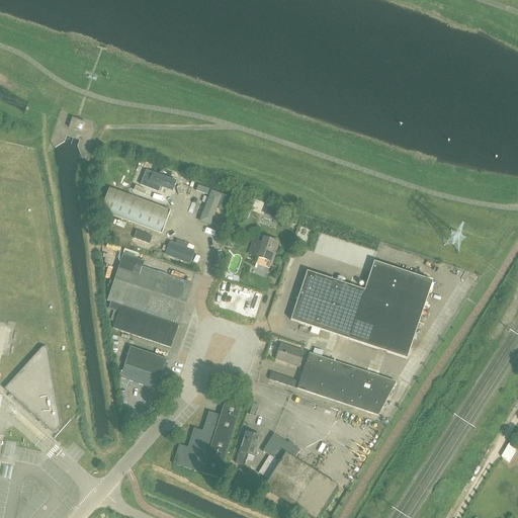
[(69,128),(82,133),(86,122),(73,117),(69,128)]
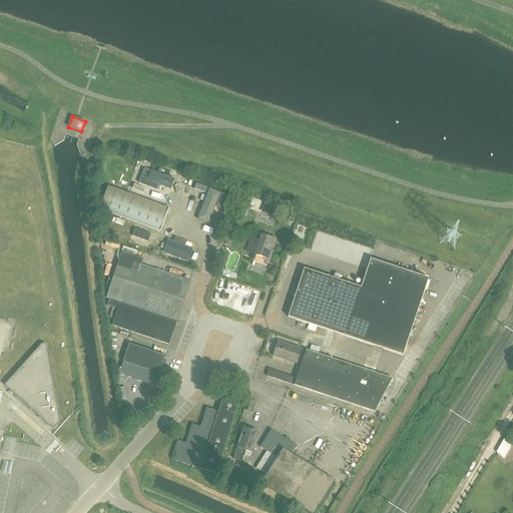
[(144,168),(138,183),(157,189),(159,184),(171,189),(174,178),(151,170),(150,170),(144,168)]
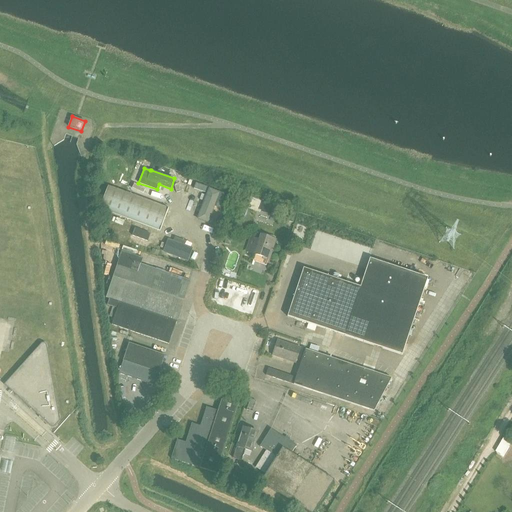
[(207,187),(196,183),(193,189),(205,193),(207,187)]
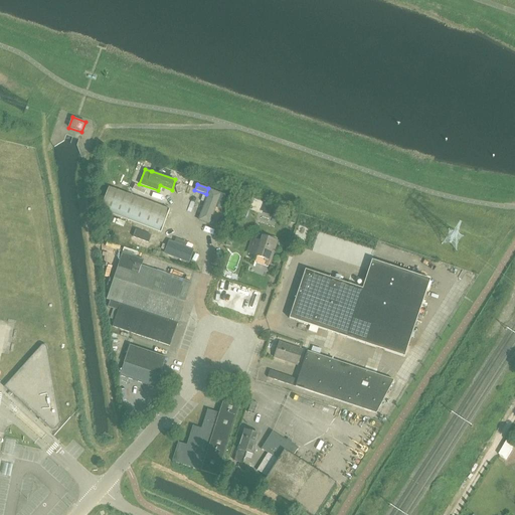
[(101,209),(106,211),(161,232),(170,209),(109,187),(101,209)]
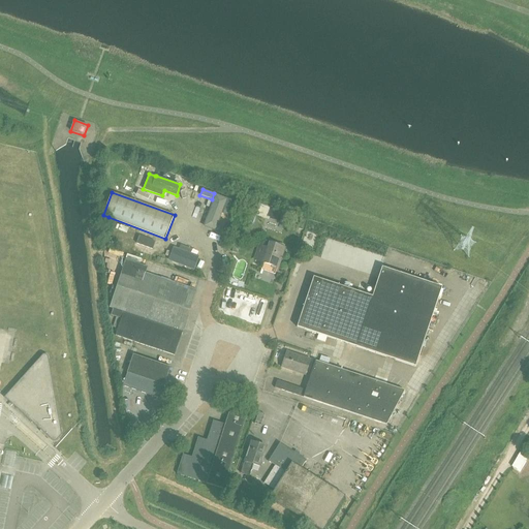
[(221,212),(226,214),(231,200),(216,194),(204,226),(214,229),(221,212)]
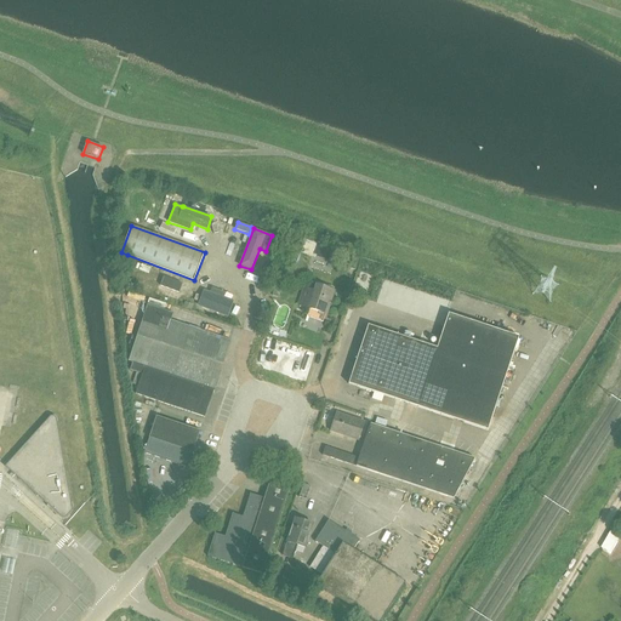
[(297,245),(301,235),(290,232),(286,241),(297,245)]
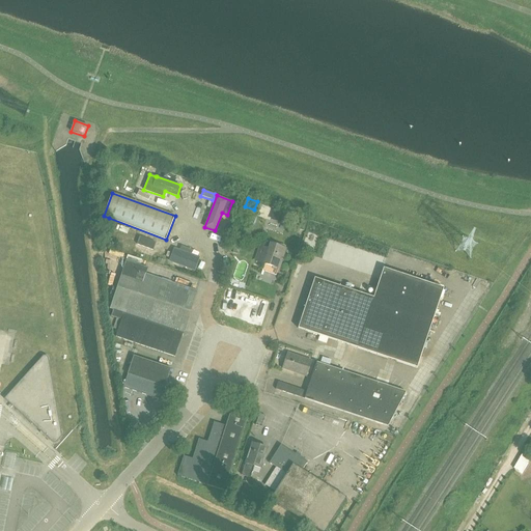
[(163,253),(170,250),(167,243),(159,246),(163,253)]
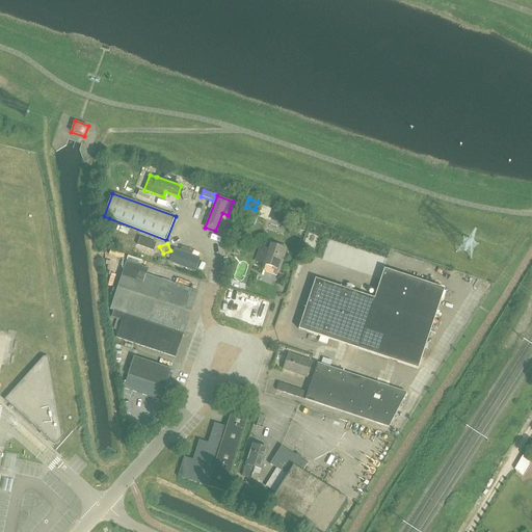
[(256,260),(265,264),(280,269),(287,249),(271,244),(270,250),(261,246),(256,260)]
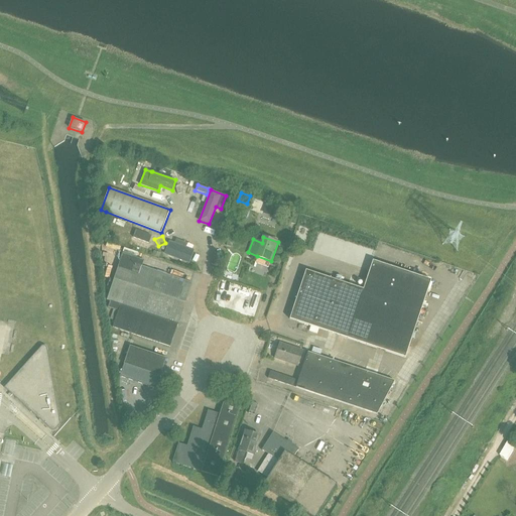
[(170,242),(166,254),(188,262),(194,250),(170,242)]
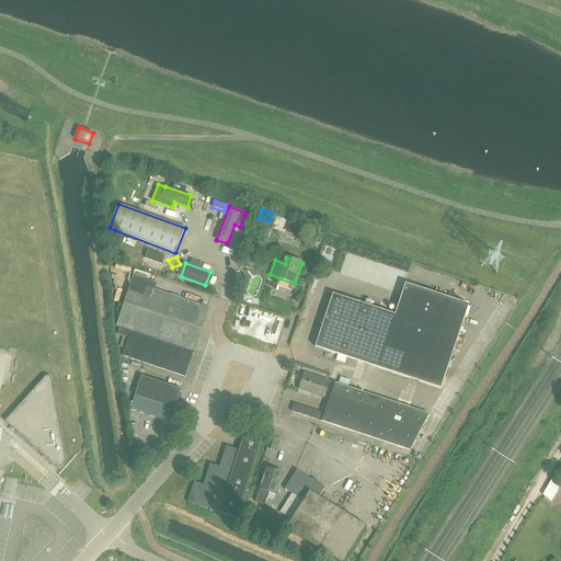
[(128,338),(122,357),(186,378),(208,308),(153,290),(156,285),(132,277),(115,328),(119,329),(118,334),(128,338)]
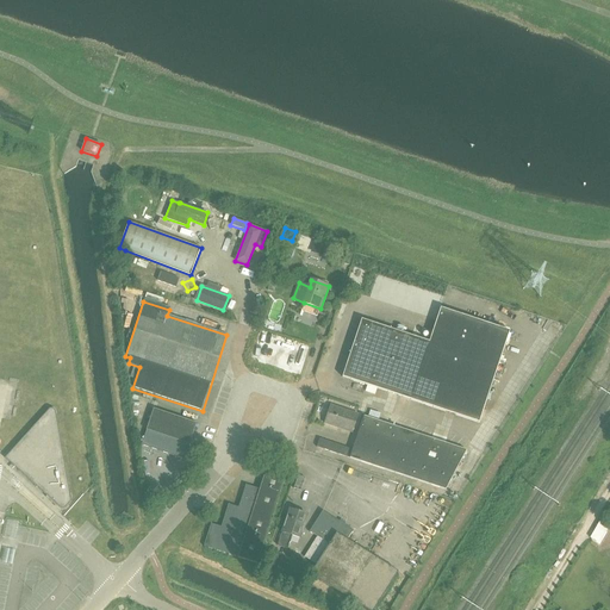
[(173,304),(170,311),(203,323),(206,317),(173,304)]
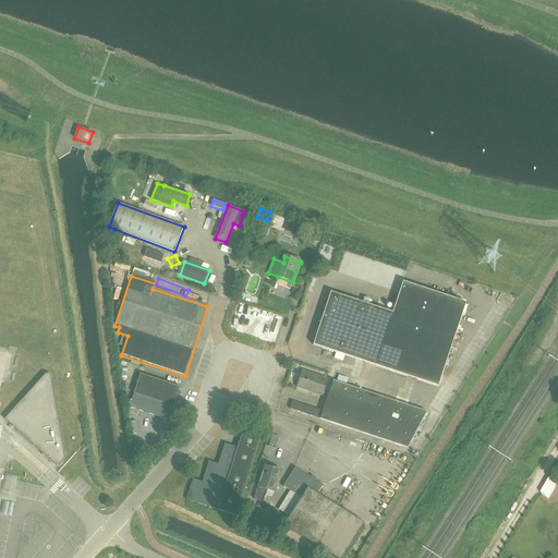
[(314,344),(377,365),(439,386),(468,302),(404,281),(395,313),(331,292),(314,344)]
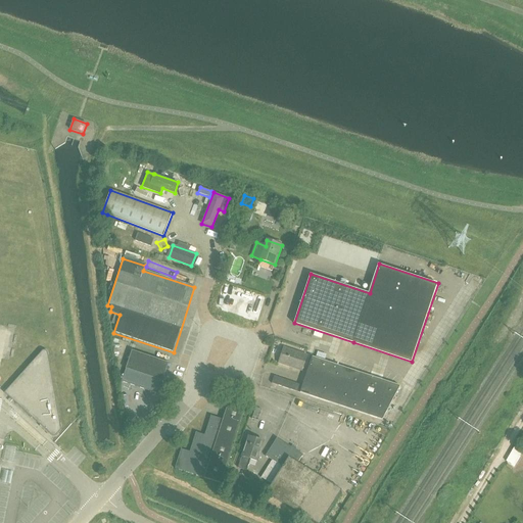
[(0,345),(10,339),(5,332),(0,335),(0,345)]
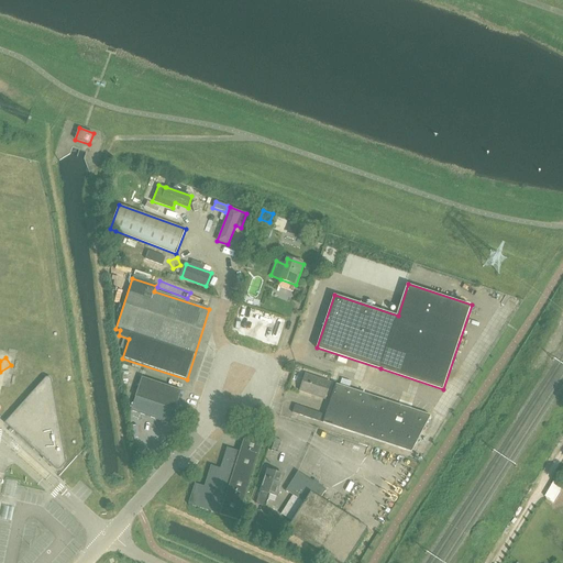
[(324,399),(331,382),(306,374),(300,390),(324,399)]
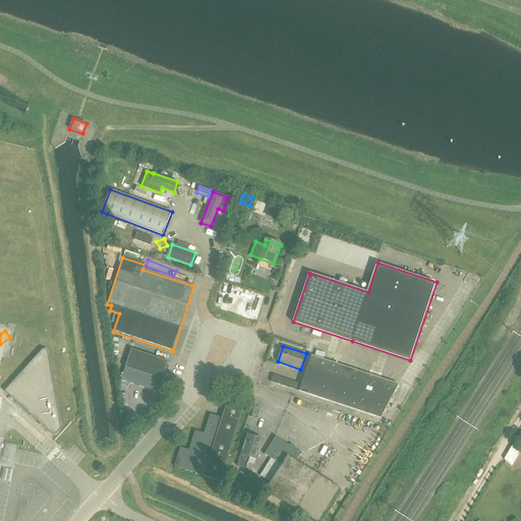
[(41,349),(3,391),(51,433),(52,435),(54,435),(55,435),(56,433),(60,429),(60,428),(60,427),(48,354),(47,351),(46,350),(45,349),(43,349),(41,349)]
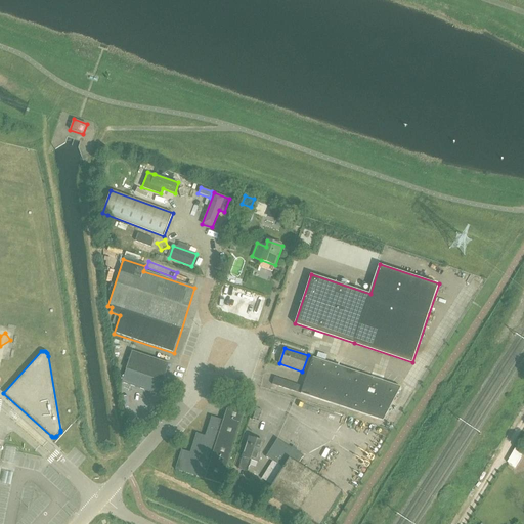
[(160,394),(170,363),(133,351),(123,382),(160,394)]
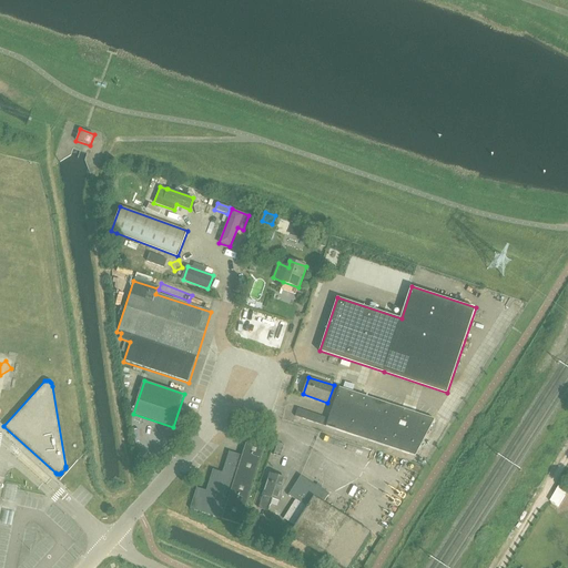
[(295,416),(326,426),(415,456),(422,459),(428,446),(422,443),(435,418),(338,387),(328,418),(297,408),(295,416)]
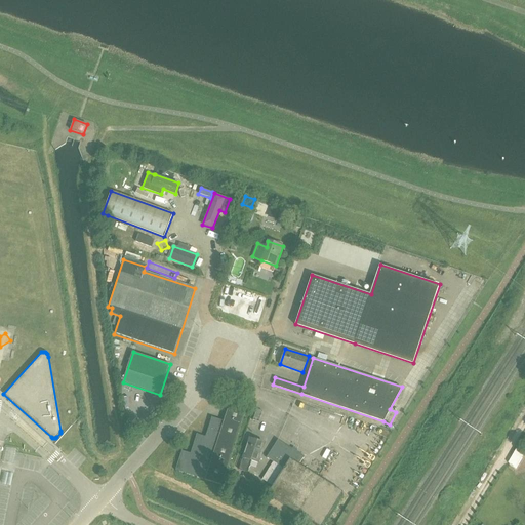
[(189,375),(191,369),(182,366),(180,373),(189,375)]
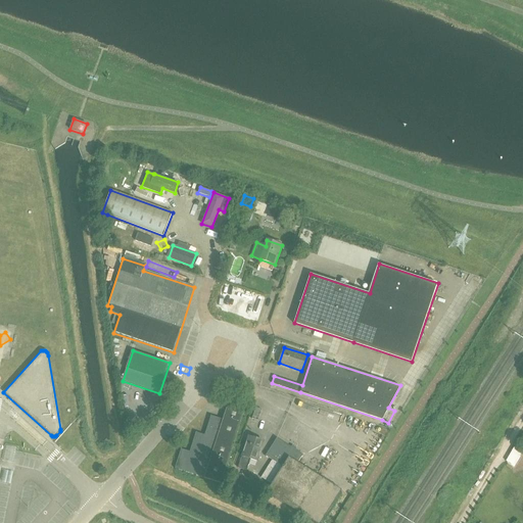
[(176,468),(205,478),(204,478),(223,483),(245,412),(228,406),(224,419),(211,416),(205,435),(197,432),(191,452),(182,448),(176,468)]
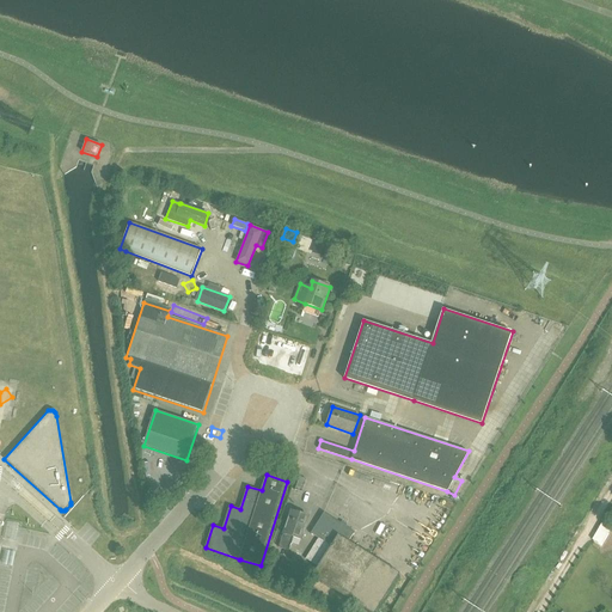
[(374,496),(392,501),(397,485),(378,481),(374,496)]
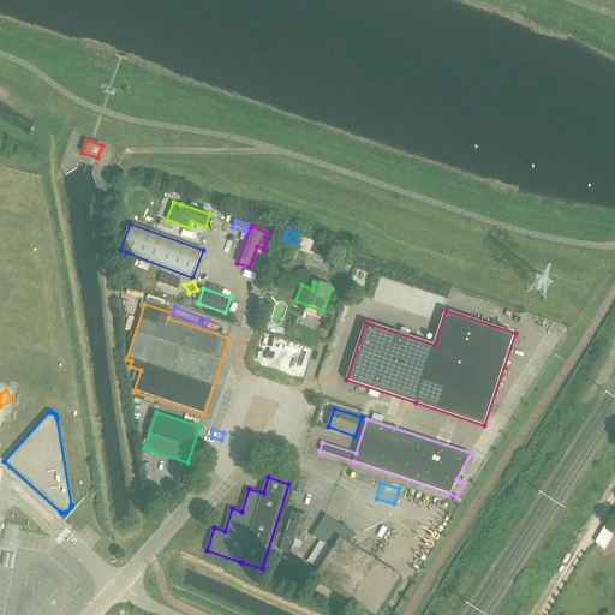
[(311,519),(293,513),(281,549),(291,553),(294,538),(304,542),(311,519)]
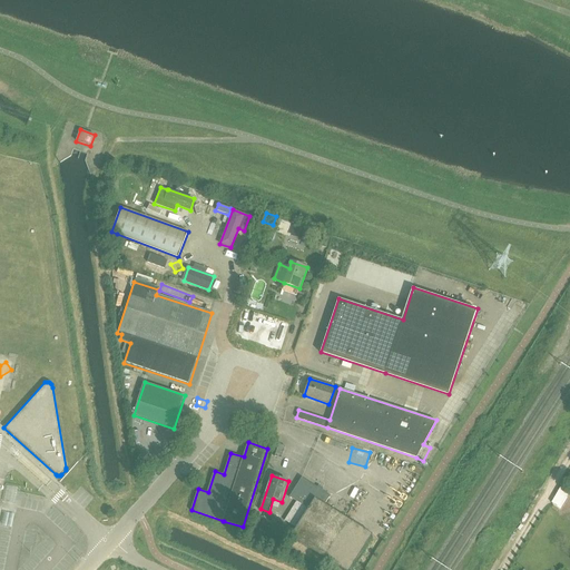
[(292,537),(344,569),(351,569),(373,534),(379,526),(370,520),(363,529),(326,505),(332,495),(303,478),(291,497),(310,509),(292,537)]
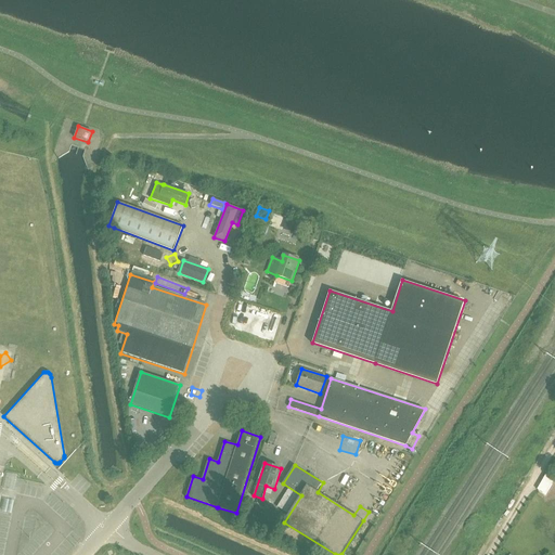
[(18,489),(17,478),(9,479),(10,490),(18,489)]
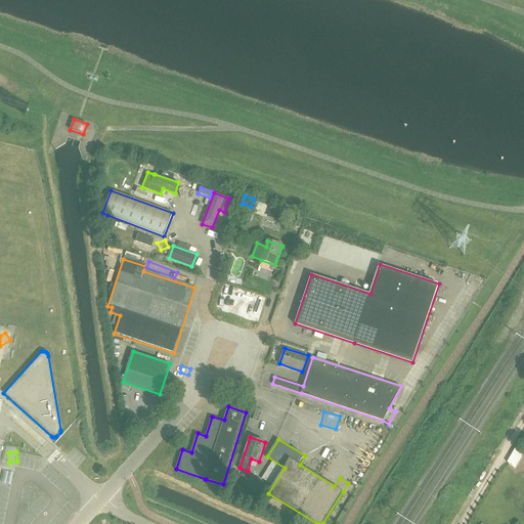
[(523,467),(521,465),(515,471),(519,474),(523,468),(523,467)]
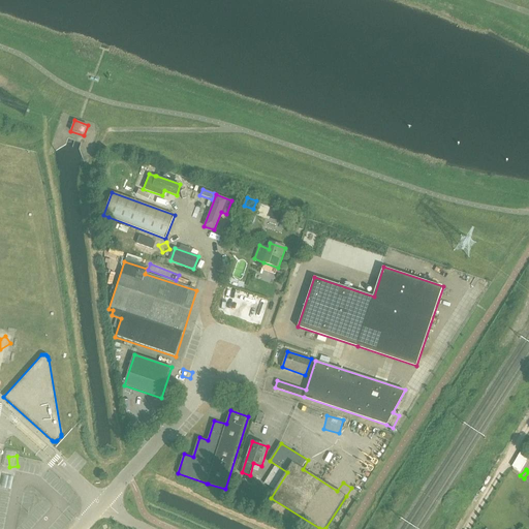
[(68,517),(75,523),(81,517),(74,510),(68,517)]
